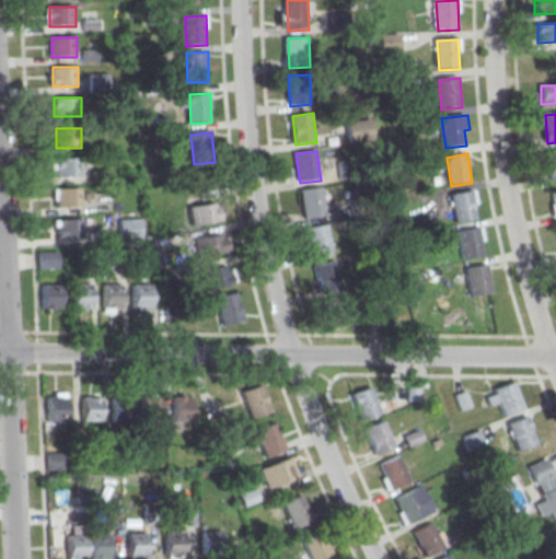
[(83,159),(54,159),(54,177),(83,177),(83,159)]
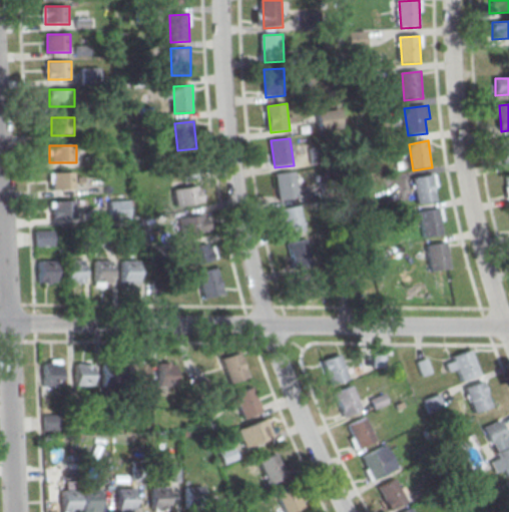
[(77,172),(52,172),(52,189),(77,189),(77,172)]
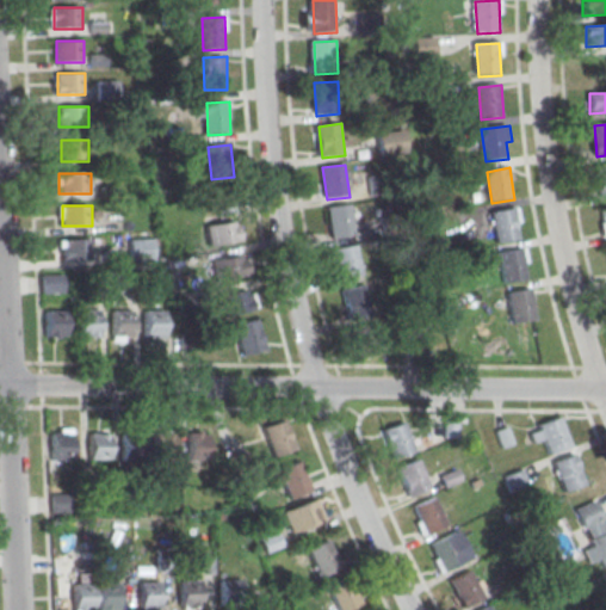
[(329,209),(352,205),(357,238),(334,241),(329,209)]
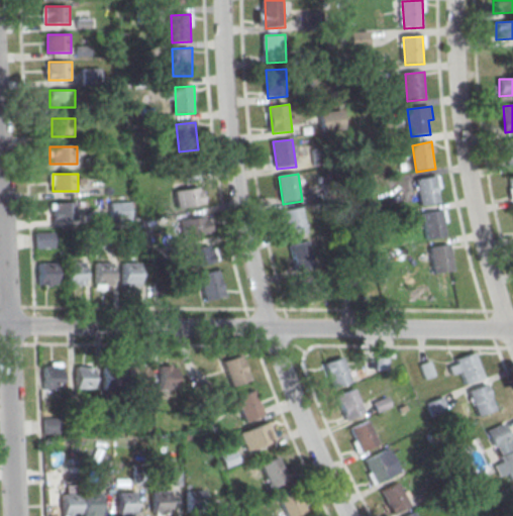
[(417,181),(436,177),(441,204),(422,207),(417,181)]
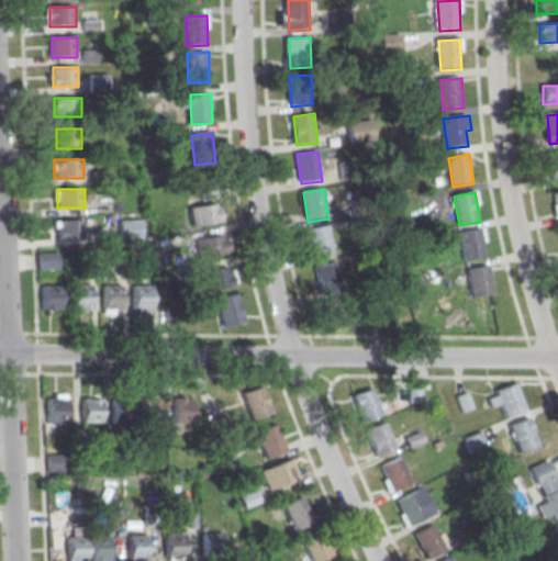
[(196,227),(227,221),(223,202),(191,209),(196,227)]
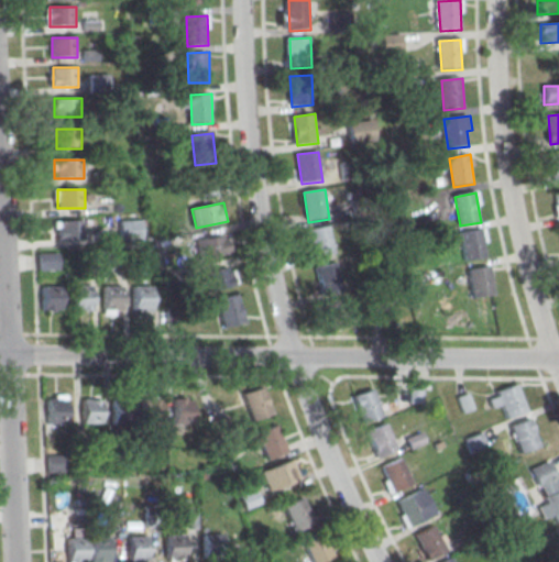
[(88,221),(57,221),(57,240),(88,240),(88,221)]
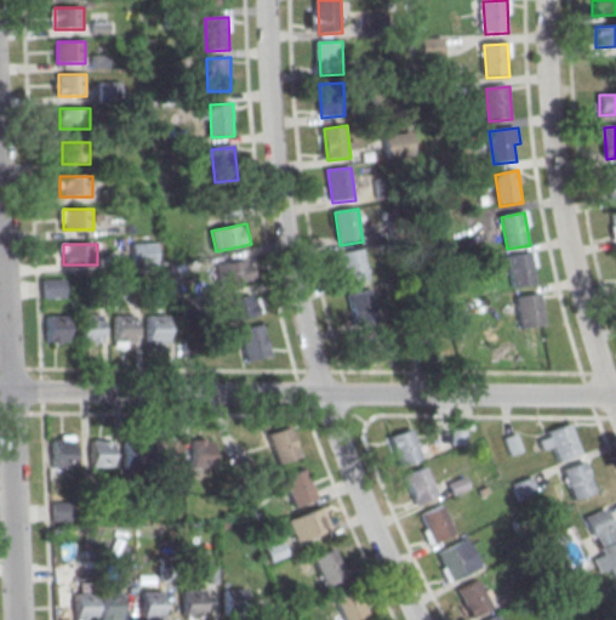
[(157,244),(133,244),(133,263),(157,263),(157,244)]
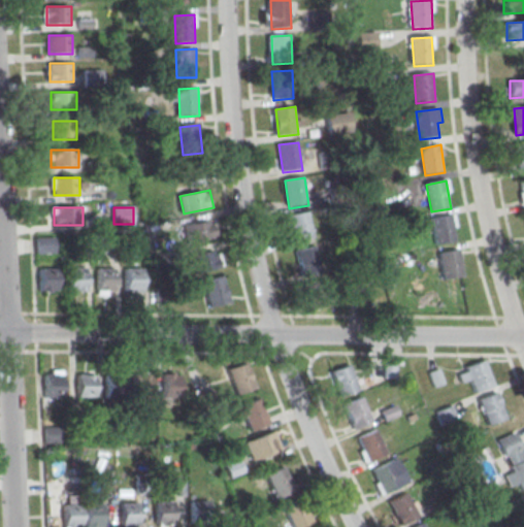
[(291,217),(309,212),(316,240),(296,244),(291,217)]
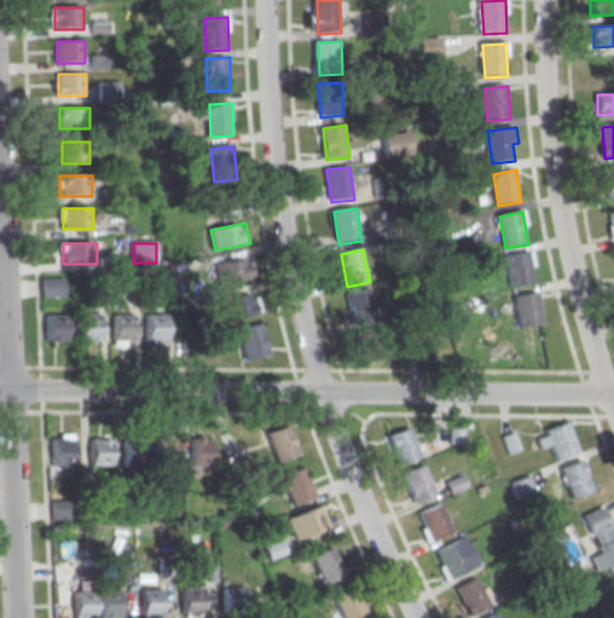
[(508,258),(531,254),(537,286),(514,290),(508,258)]
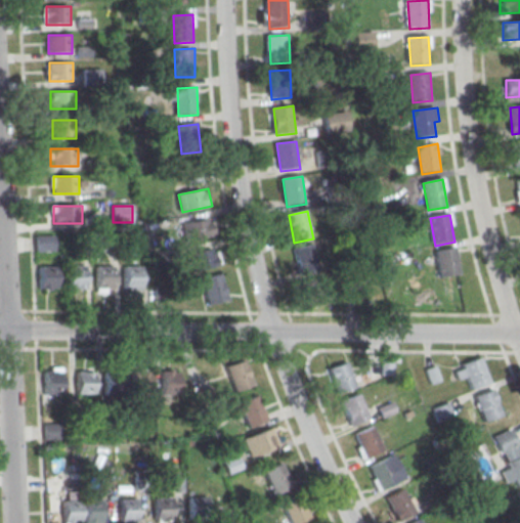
[(191,220),(190,232),(214,234),(215,222),(191,220)]
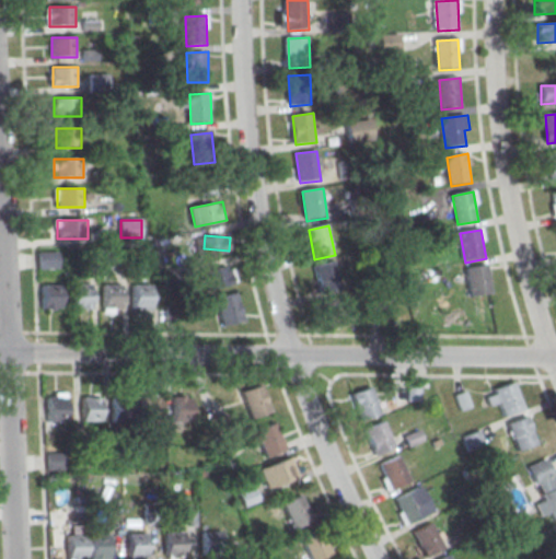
[(61,253),(39,253),(39,269),(61,269),(61,253)]
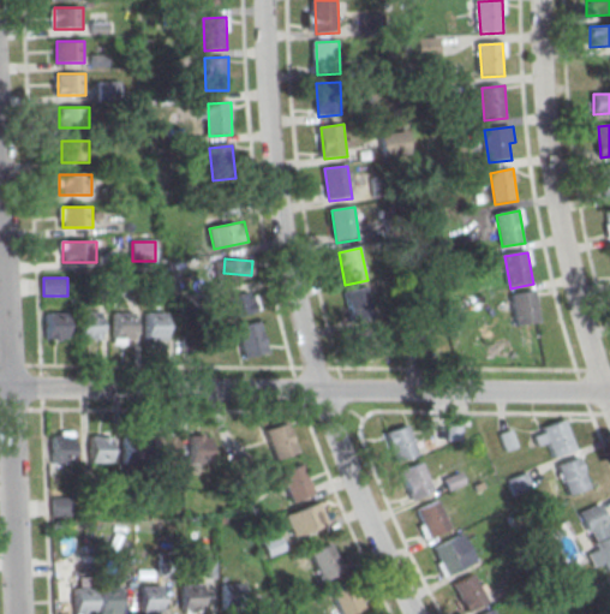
[(347,292),(370,288),(376,320),(354,325),(347,292)]
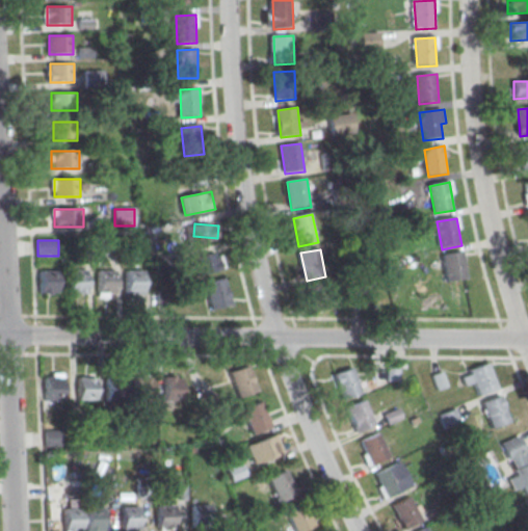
[(445,257),(464,253),(470,281),(450,284),(445,257)]
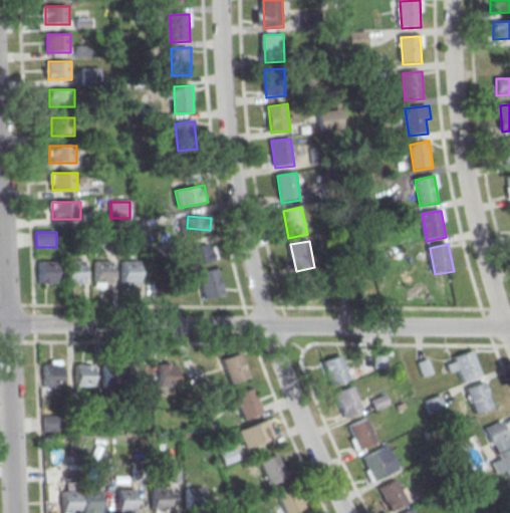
[(186,248),(188,266),(217,263),(216,246),(186,248)]
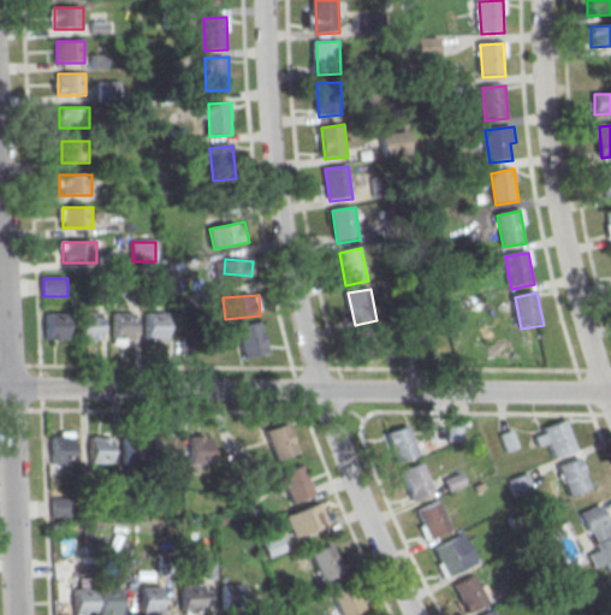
[(48,341),(70,341),(70,313),(48,313),(48,341)]
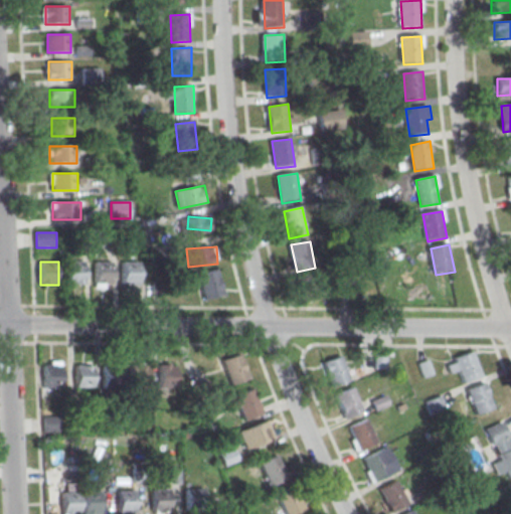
[(87,262),(68,262),(68,285),(87,285),(87,262)]
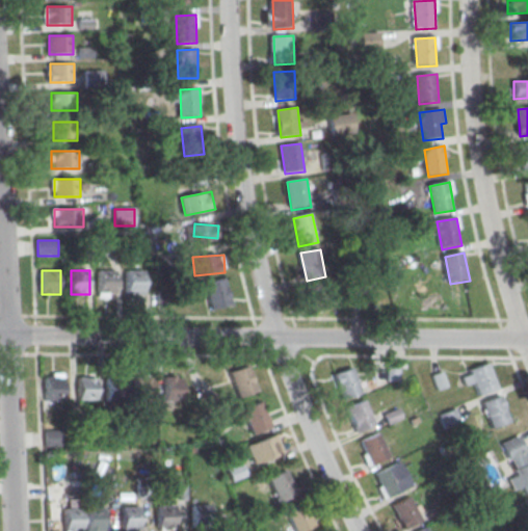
[(119,270),(100,270),(100,298),(119,298),(119,270)]
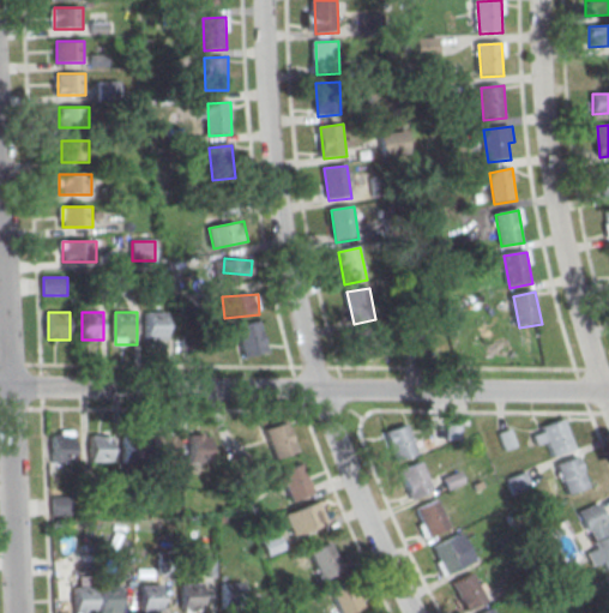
[(170,340),(170,312),(148,312),(148,340),(170,340)]
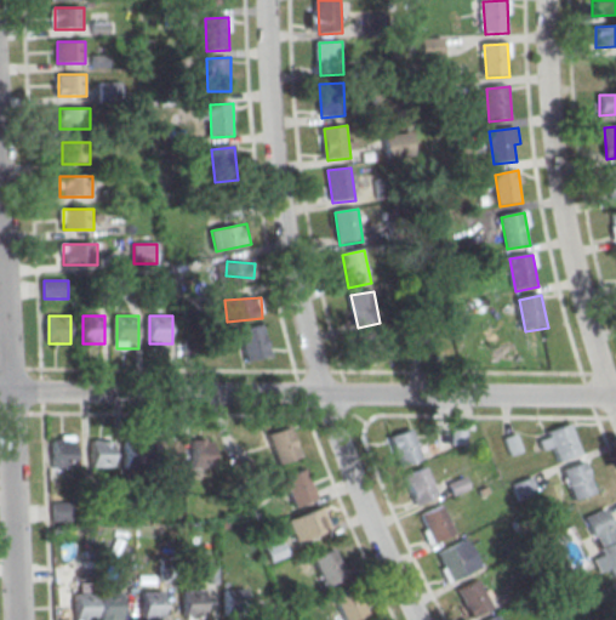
[(275,356),(267,324),(241,331),(250,363),(275,356)]
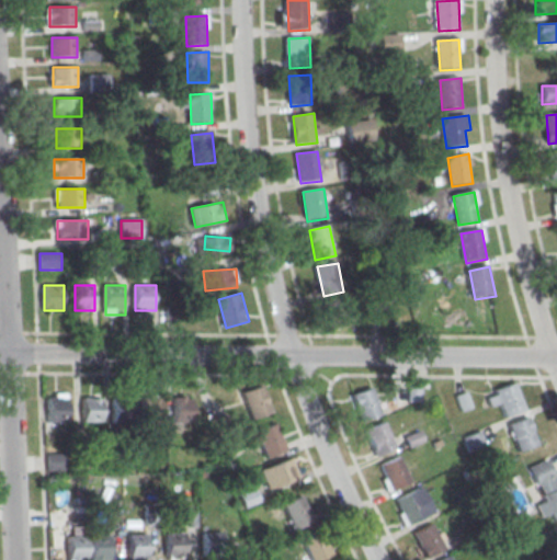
[(326,303),(345,298),(353,327),(333,332),(326,303)]
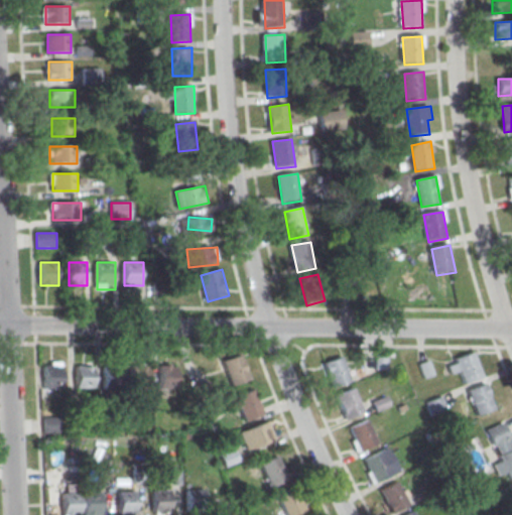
[(390,353),(377,353),(377,370),(390,370),(390,353)]
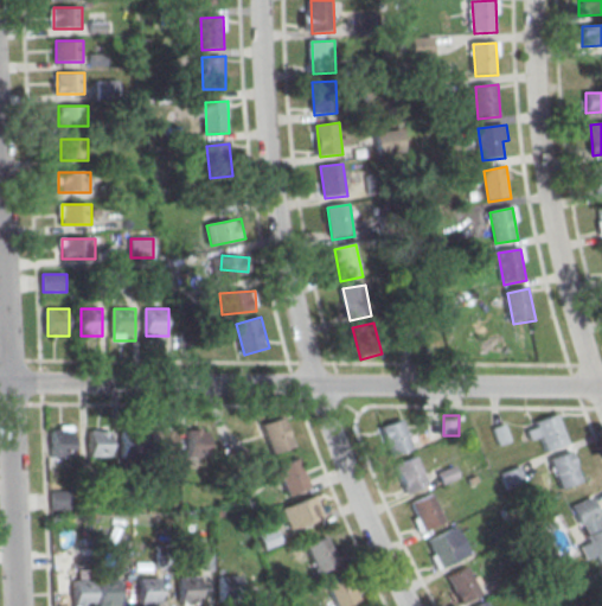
[(539,425),(559,416),(571,446),(551,454),(539,425)]
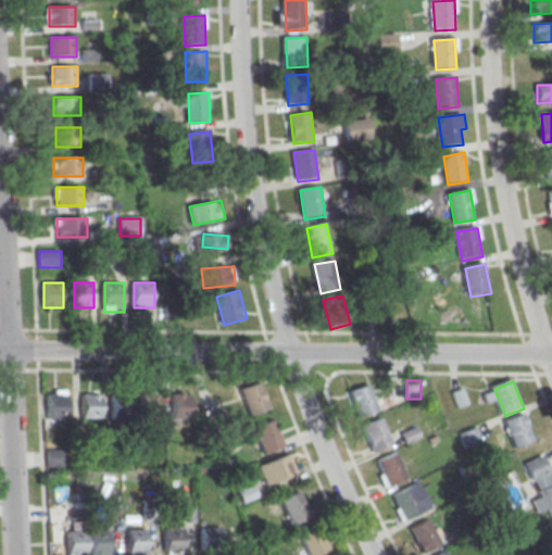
[(243,391),(262,383),(273,411),(254,418),(243,391)]
